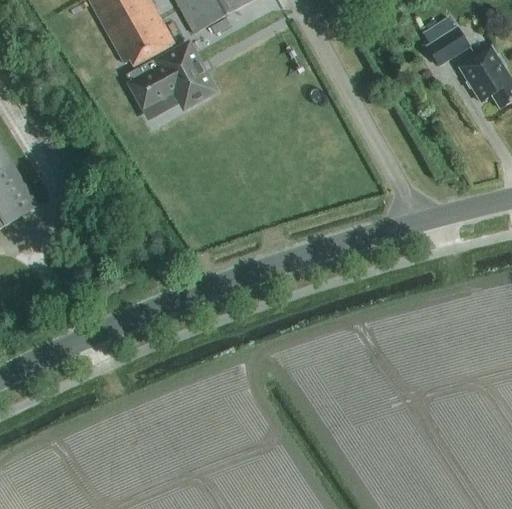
[(134,66),(152,56),(175,43),(150,0),(90,0),(125,63),(131,60),(134,66)]
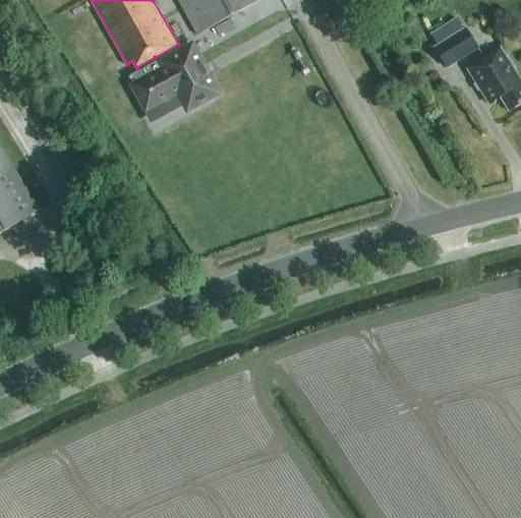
[(179,0),(197,34),(256,0),(179,0)]
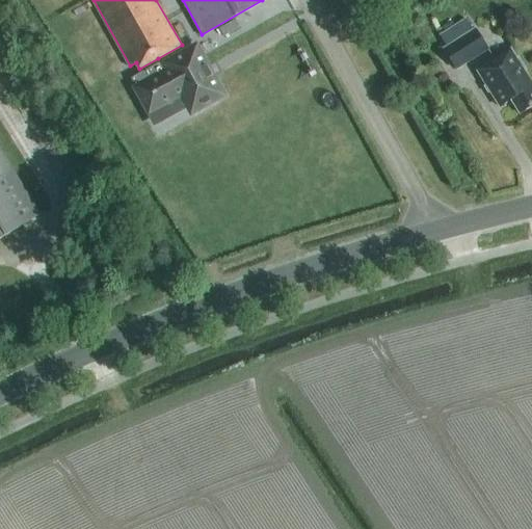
[(472,29),(464,18),(439,34),(446,46),(443,47),(457,70),(489,49),(475,27),(472,29)]
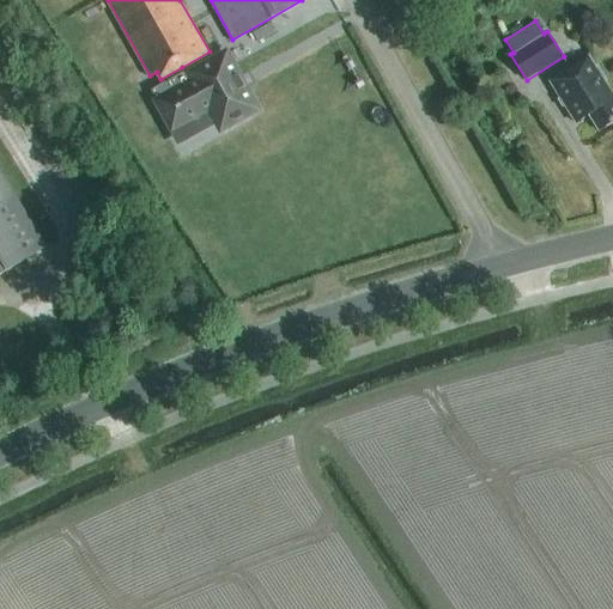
[(206,109),(218,131),(261,107),(228,47),(151,89),(157,99),(156,101),(173,128),(206,109)]
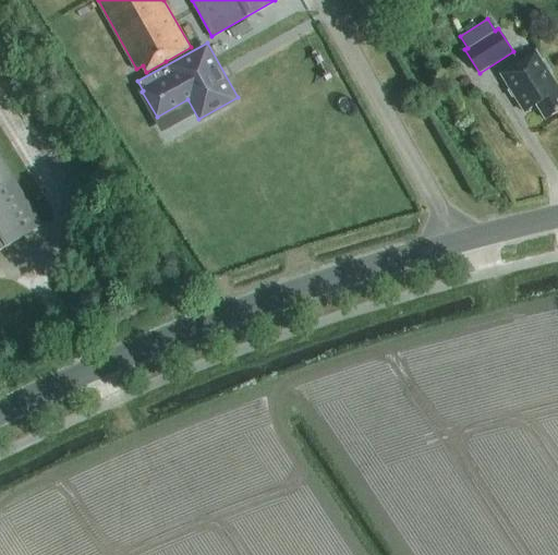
[(545,120),(557,111),(557,84),(535,50),(499,73),(524,112),(535,105),(545,120)]
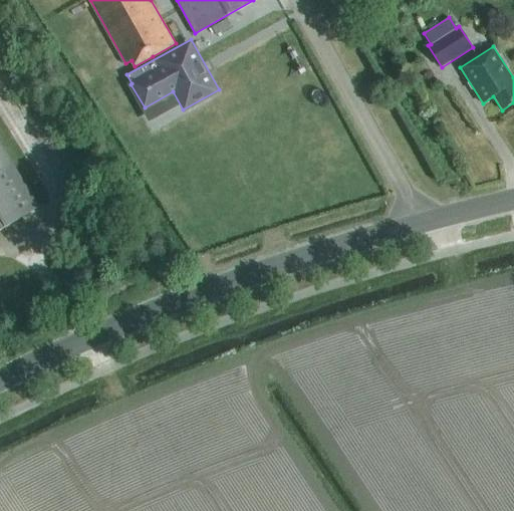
[(0,228),(38,206),(0,143),(0,228)]
